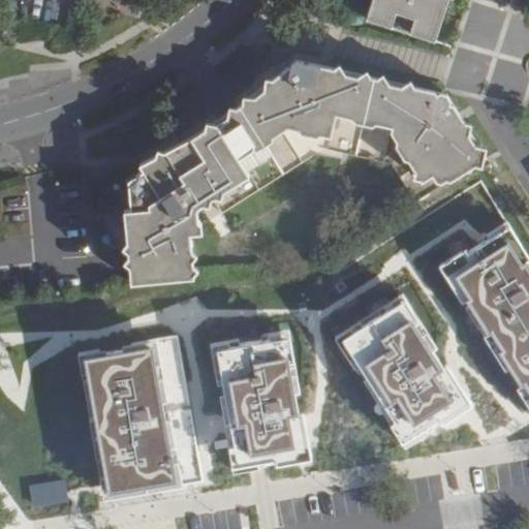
[(373,0),(367,21),(433,42),(447,0),(453,0),(373,0)]
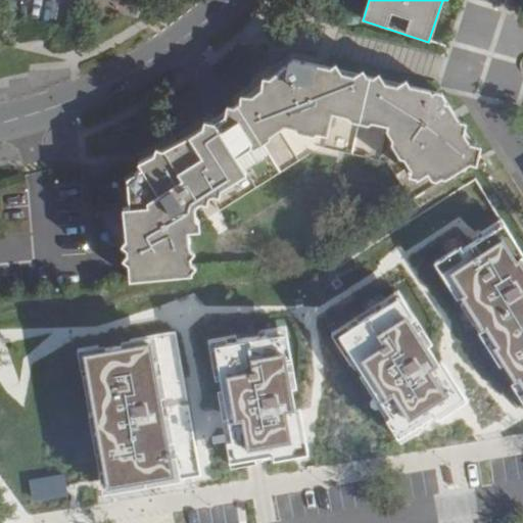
[(444,93),(314,63),(294,58),(283,69),(250,96),(222,120),(205,130),(173,146),(141,163),(143,169),(131,177),(133,206),(127,206),(133,278),(195,272),(191,232),(202,228),(199,219),(198,218),(199,214),(202,202),(214,195),(222,207),(312,150),(345,159),(347,153),(389,163),(413,199),(470,162),(479,163),(483,143),(474,141),(444,93)]
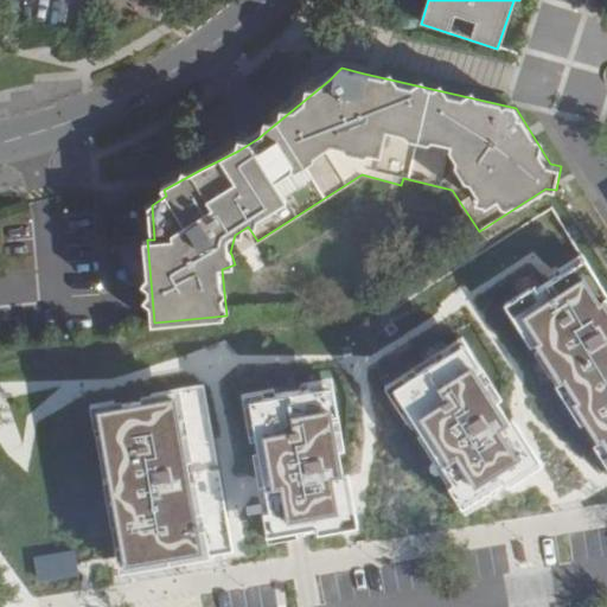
[(606,299),(582,260),(509,308),(606,459),(606,299)]
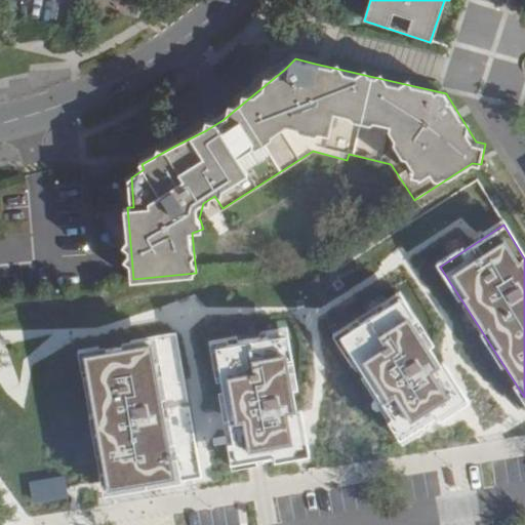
[(399,290),(333,332),(403,441),(469,400),(399,290)]
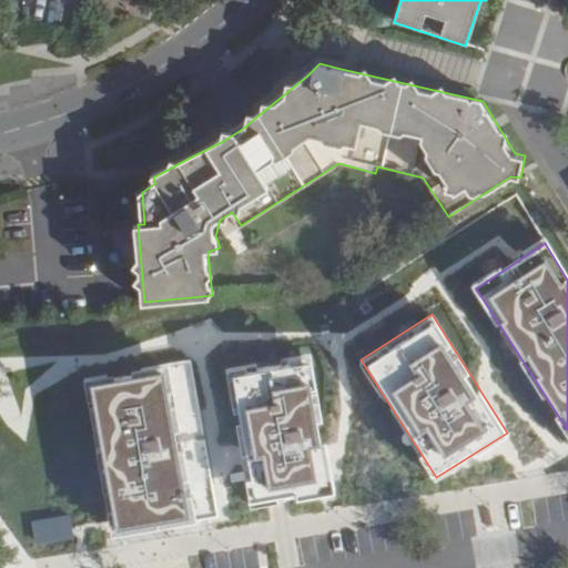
[(310,351),(225,365),(249,505),(334,490),(310,351)]
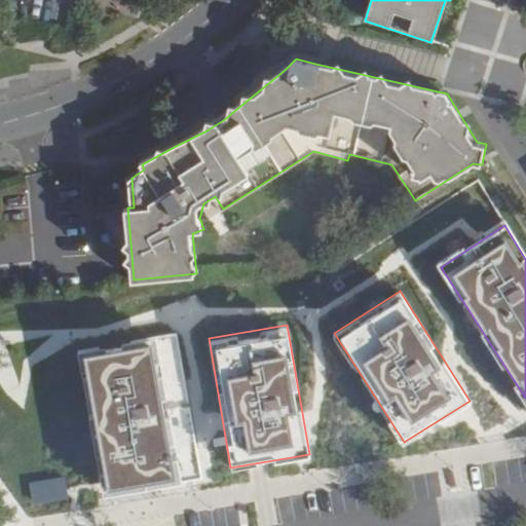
[(177,330),(75,348),(102,493),(203,475),(177,330)]
